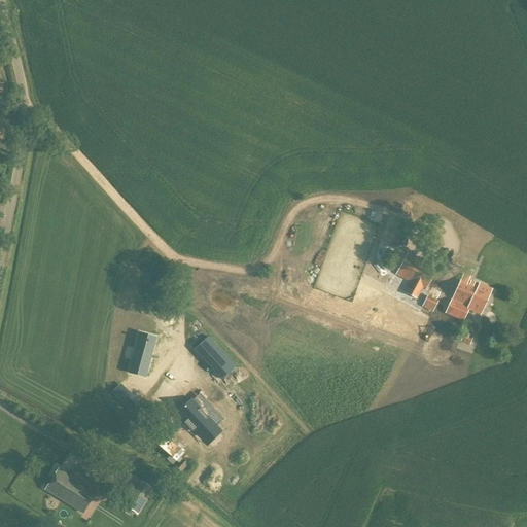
[(398,231),(395,245),(407,247),(409,233),(398,231)]
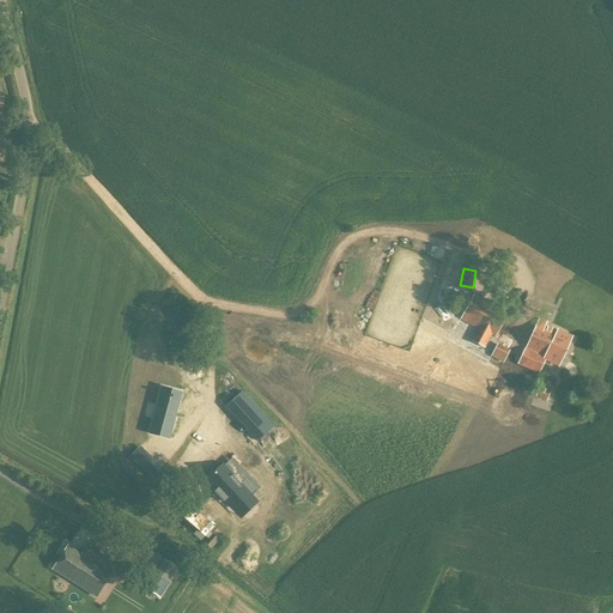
[(460,320),(478,329),(472,341),(485,349),(491,337),(495,339),(509,313),(474,295),(460,320)]
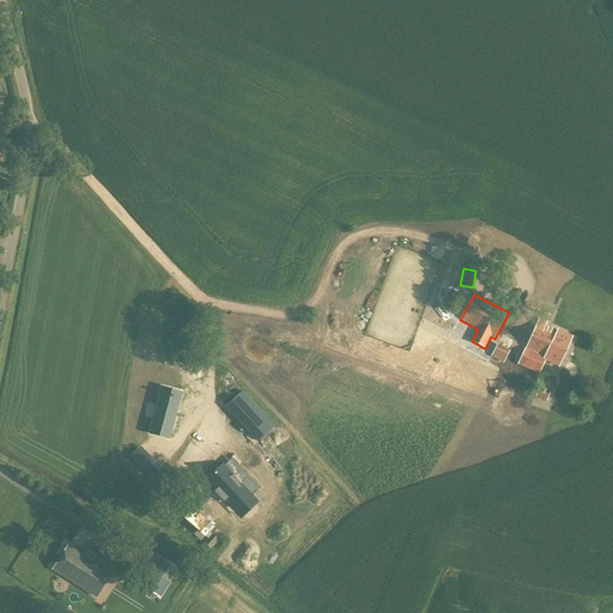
[(557,334),(544,328),(546,323),(539,320),(526,349),(525,347),(519,364),(539,372),(545,359),(559,366),(571,338),(558,332),(557,334)]
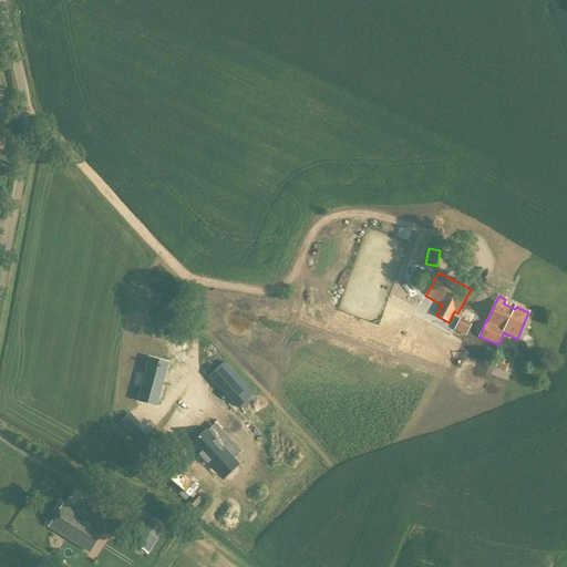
[(461,318),(454,330),(465,336),(472,323),(461,318)]
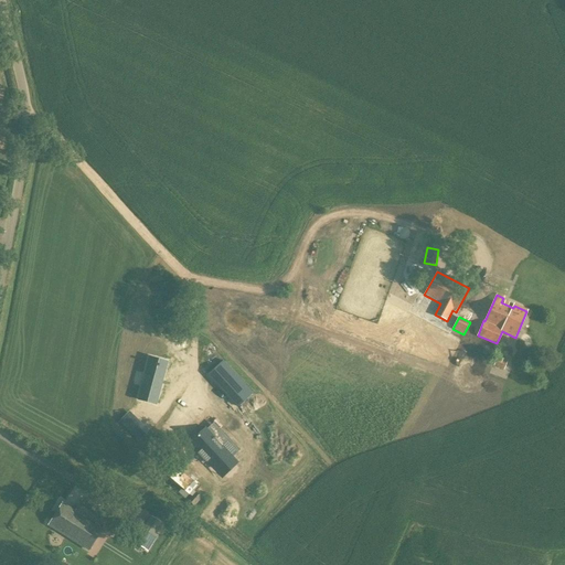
[(503,360),(504,354),(498,352),(493,366),(503,370),(507,361),(503,360)]
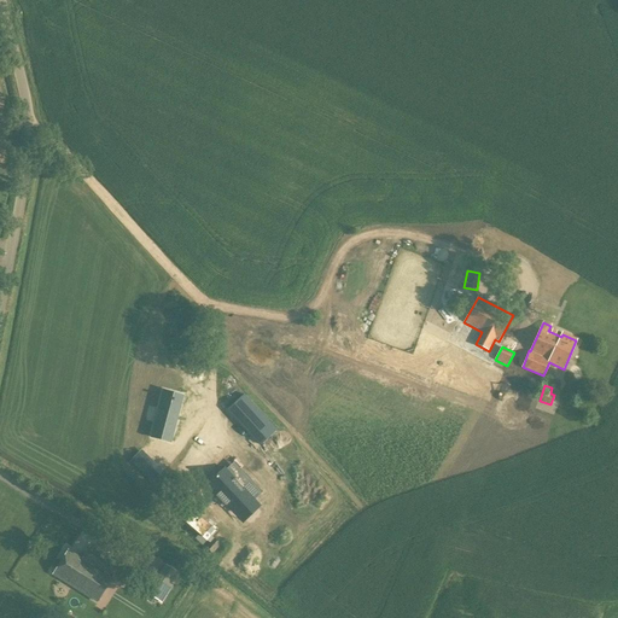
[(244,397),(225,414),(255,449),(275,432),(244,397)]
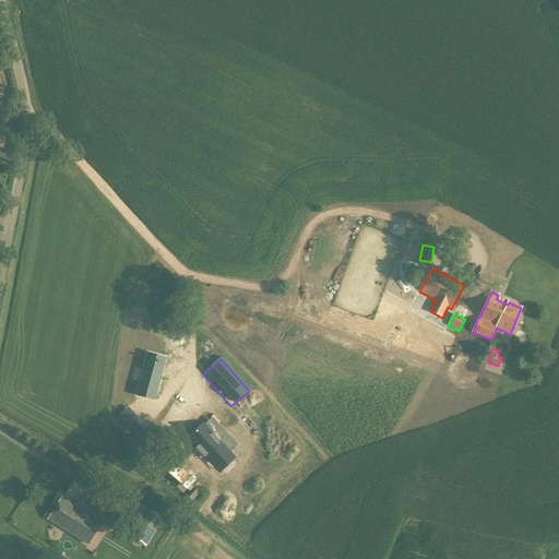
[(150,360),(141,390),(151,393),(149,400),(156,403),(165,377),(162,376),(165,365),(150,360)]
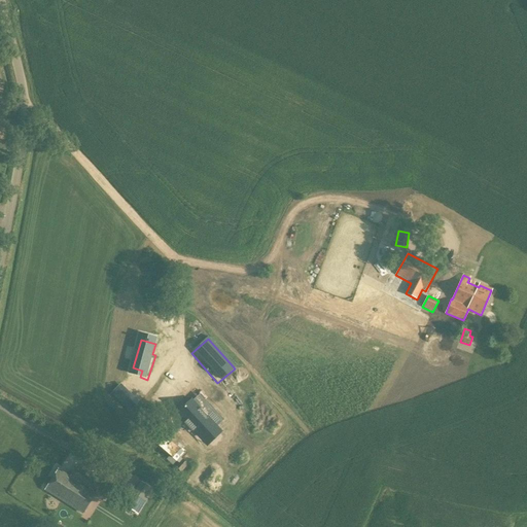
[(112,392),(117,398),(125,391),(119,385),(112,392)]
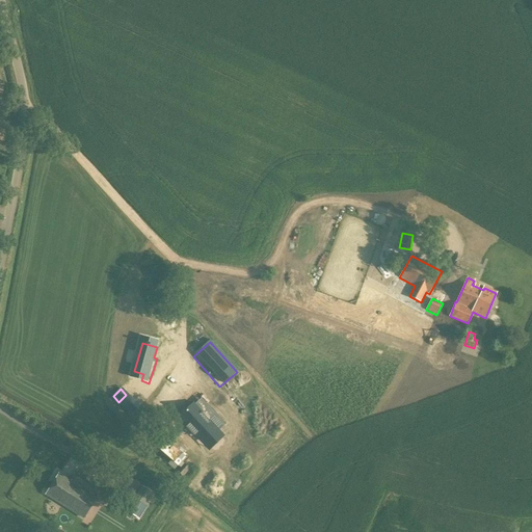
[(185,397),(168,413),(198,446),(215,431),(210,426),(216,420),(194,395),(188,401),(185,397)]
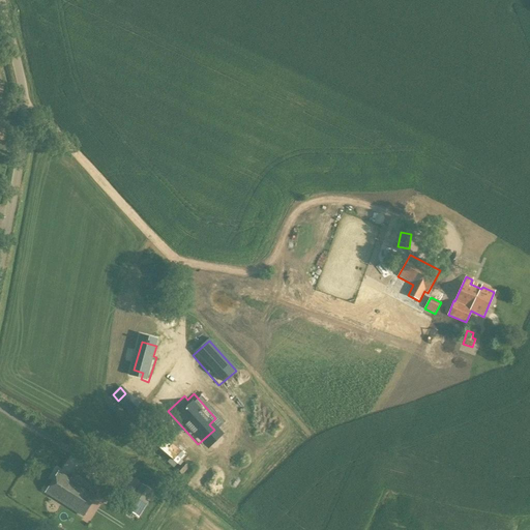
[(135,416),(142,420),(146,412),(147,411),(139,407),(135,416)]
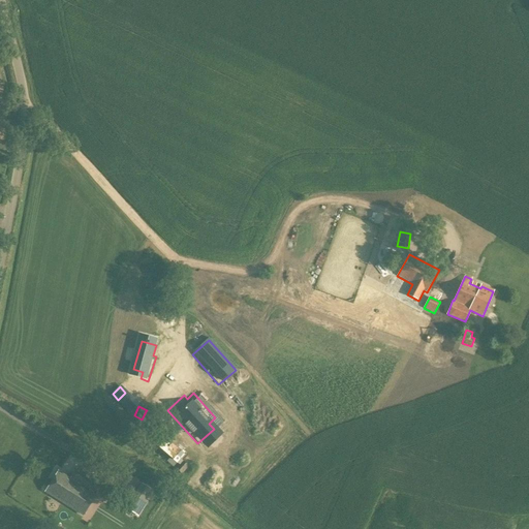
[(160,445),(180,462),(187,454),(167,437),(160,445)]
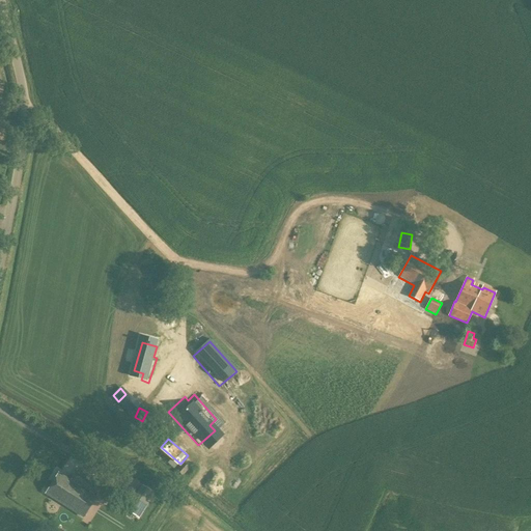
[(176,470),(183,476),(190,468),(183,462),(176,470)]
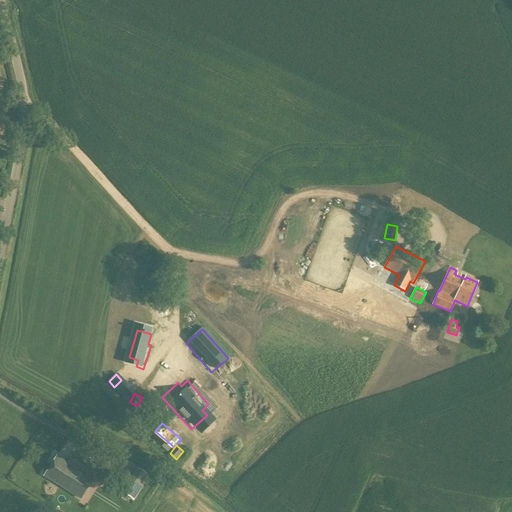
[(92,464),(75,453),(69,463),(57,456),(44,476),(81,498),(93,479),(86,475),(92,464)]
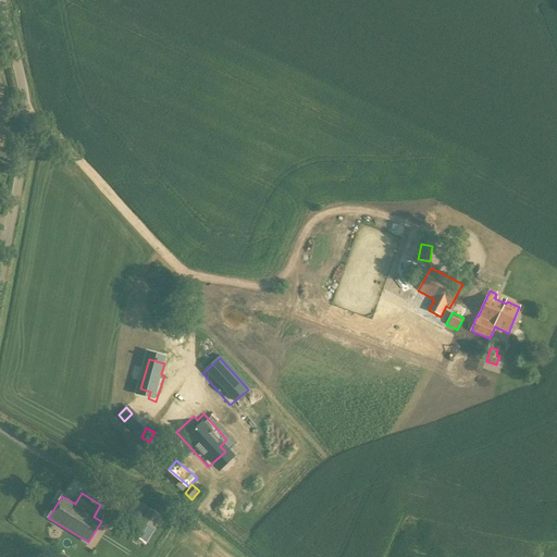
[(152,530),(141,523),(137,529),(149,536),(152,530)]
